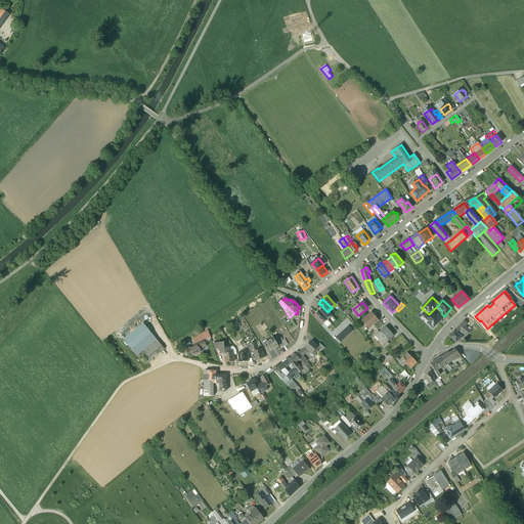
[(328,312),(322,307),(319,310),(328,320),(332,316),(330,313),(328,313),(328,312)]
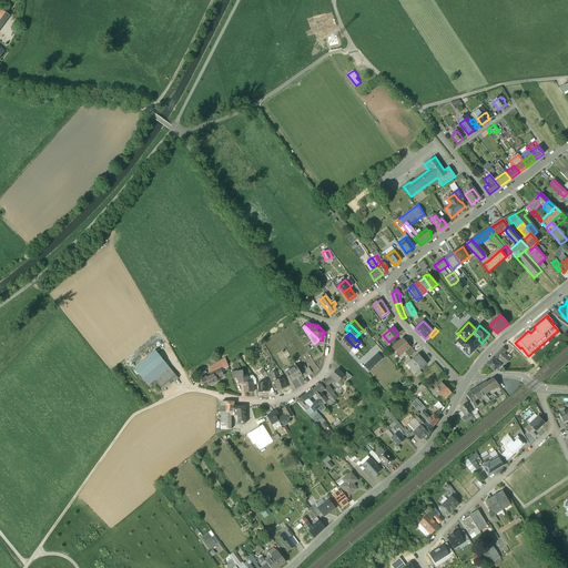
[(355,347),(346,336),(342,341),(351,351),(355,347)]
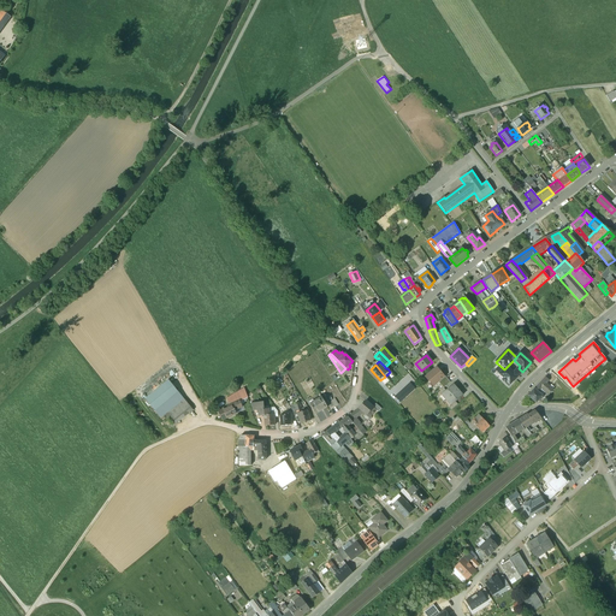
[(517,377),(514,373),(507,367),(504,369),(499,374),(504,379),(503,380),(505,383),(507,381),(510,385),(517,377)]
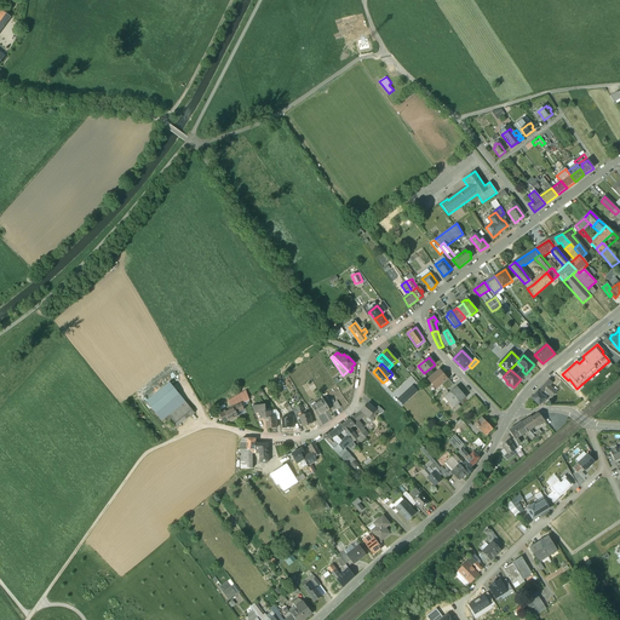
[(440,371),(429,380),(436,389),(447,379),(440,371)]
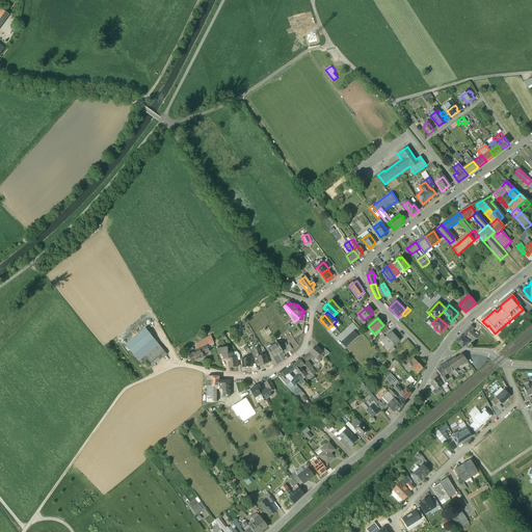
[(384,325),(379,330),(383,336),(389,330),(384,325)]
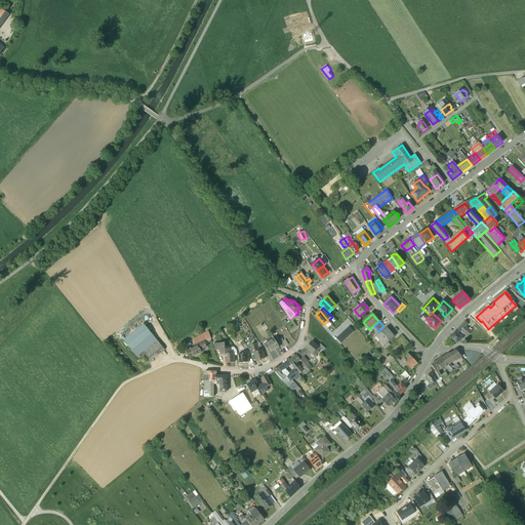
[(465,321),(455,331),(450,337),(457,344),(462,337),(459,335),(460,334),(459,333),(461,331),(462,331),(465,329),(466,330),(467,329),(465,327),(468,324),(465,321)]
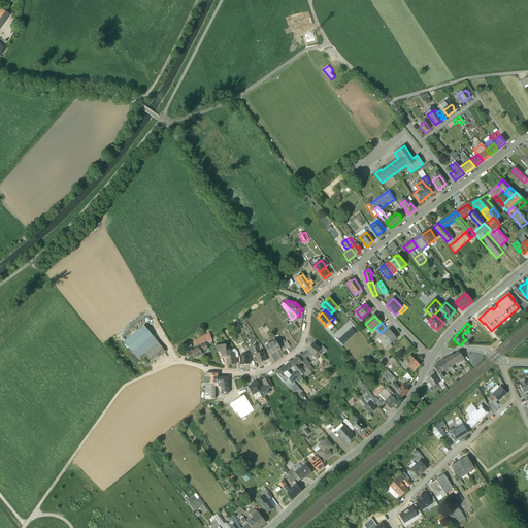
[(158,342),(144,326),(125,342),(132,352),(137,359),(141,356),(158,342)]
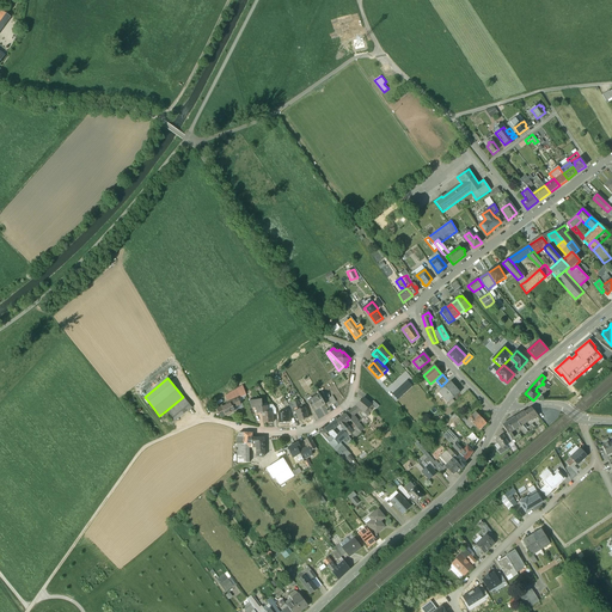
[(407,381),(392,393),(398,399),(412,386),(407,381)]
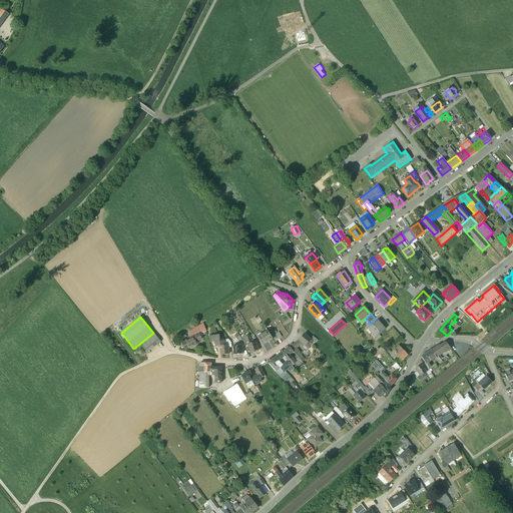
[(372,326),(368,329),(372,334),(382,325),(378,321),(372,326)]
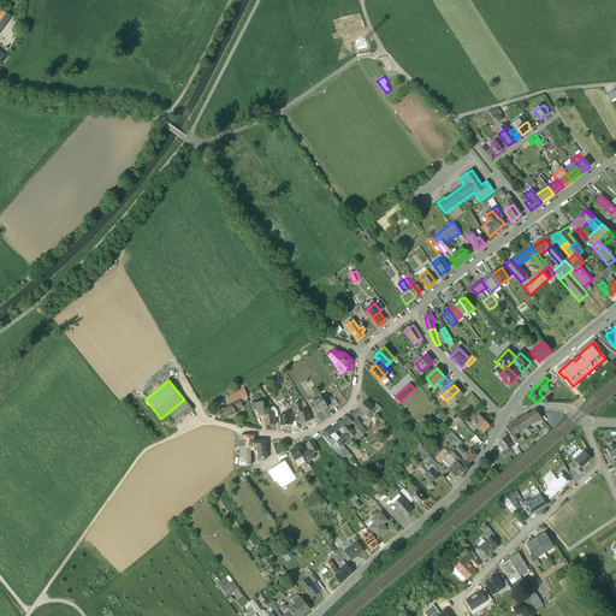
[(246,389),(226,400),(230,406),(240,402),(249,398),(246,389)]
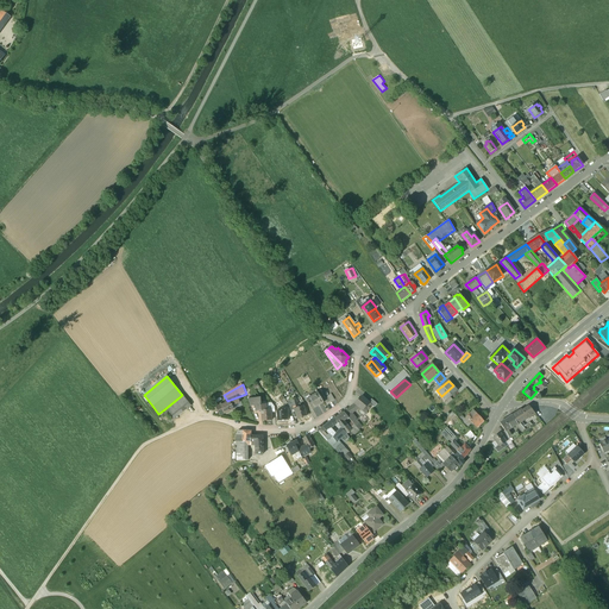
[(453,385),(441,396),(445,401),(446,401),(451,397),(457,391),(453,385)]
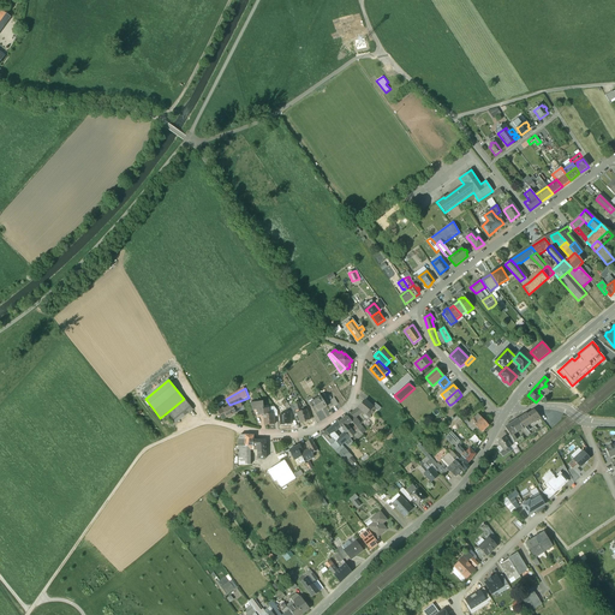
[(321,396),(309,404),(315,413),(327,406),(326,404),(321,396)]
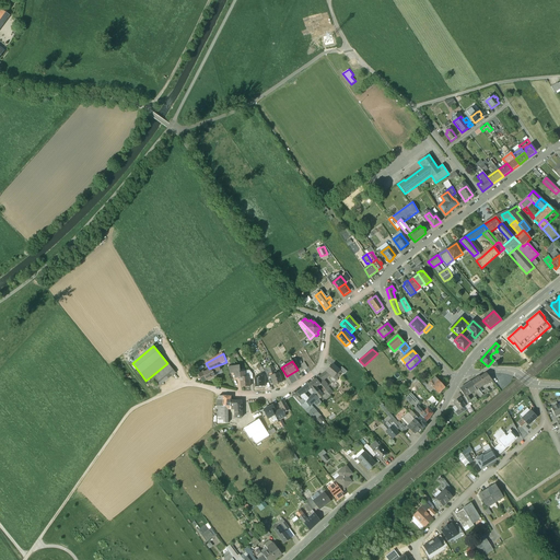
[(305,362),(296,368),(298,370),(300,373),(308,368),(305,362)]
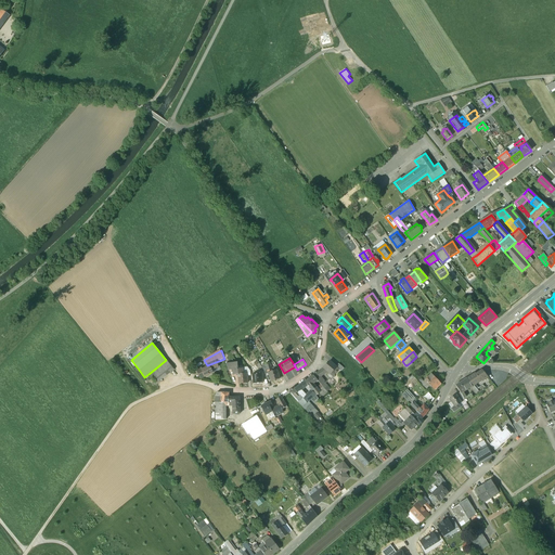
[(173,370),(166,360),(149,374),(157,384),(173,370)]
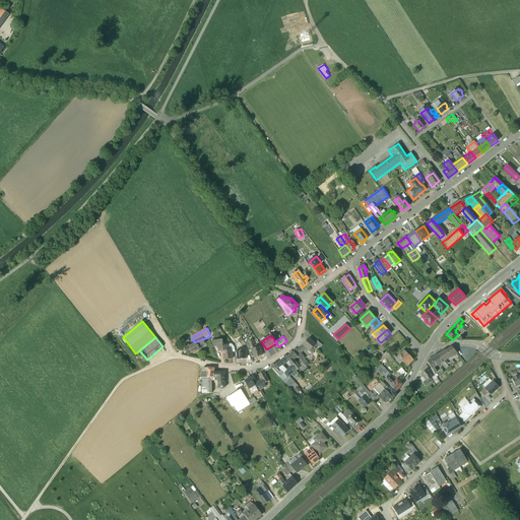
[(315,343),(309,338),(304,345),(307,348),(308,349),(312,352),(315,348),(313,346),(315,344),(315,343)]
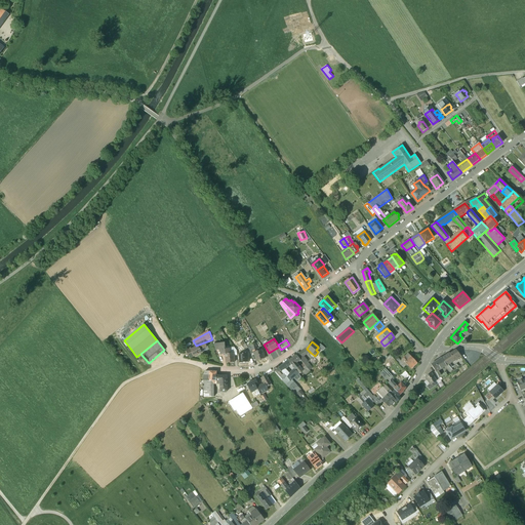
[(194,349),(187,352),(190,358),(201,353),(200,350),(206,347),(204,342),(196,346),(194,347),(194,349)]
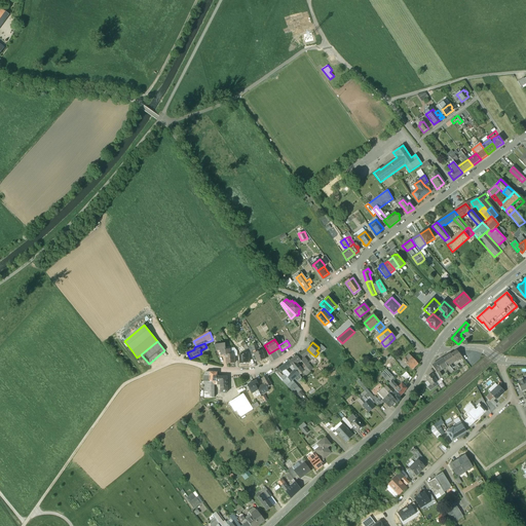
[(235,348),(229,349),(230,354),(234,354),(234,357),(235,357),(236,360),(238,360),(237,351),(235,348)]
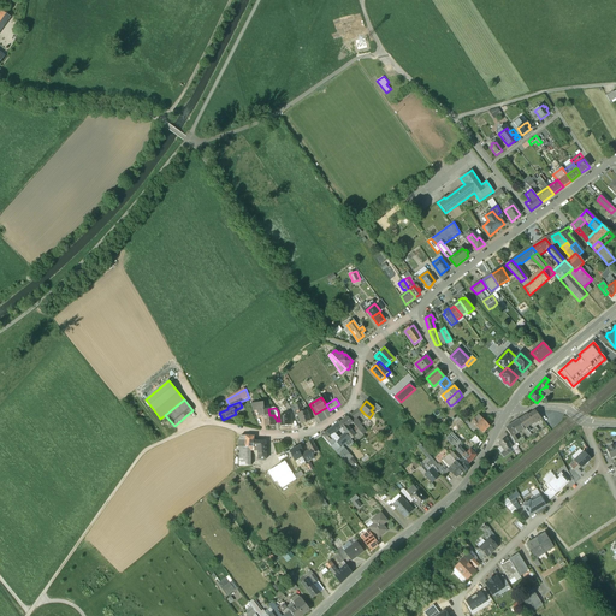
[(270,415),(268,409),(264,410),(265,415),(265,426),(274,425),(274,421),(277,421),(276,418),(274,418),(274,415),(270,415)]
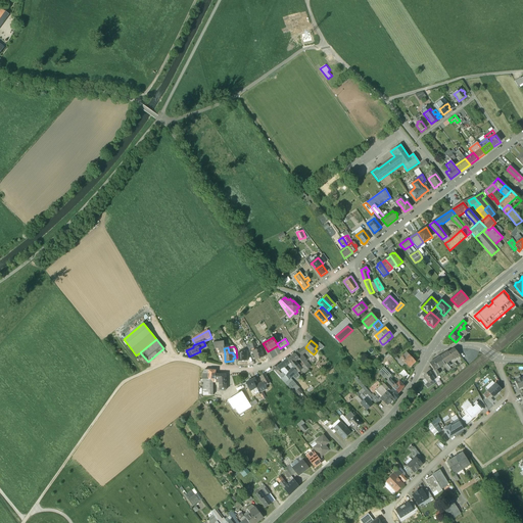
[(305,360),(301,354),(304,352),(308,350),(305,347),(302,349),(296,354),(299,359),(302,362),(305,360)]
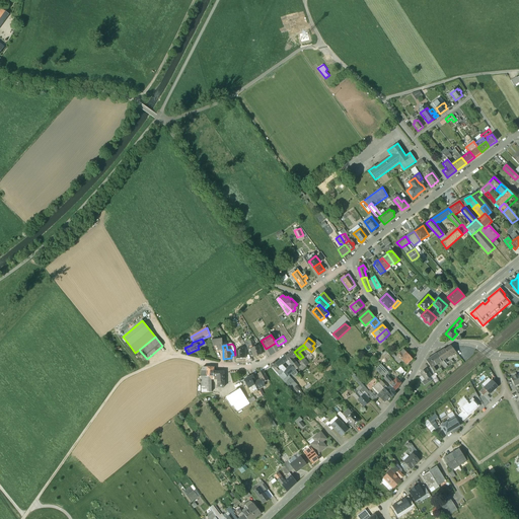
[(254,348),(250,349),(253,357),(262,354),(258,346),(254,348)]
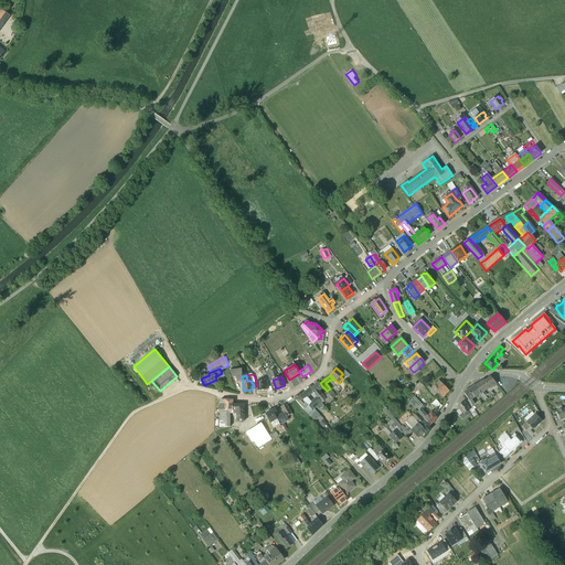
[(483,380),(475,385),(480,394),(482,393),(490,387),(491,388),(497,384),(491,377),(488,379),(484,381),(483,380)]
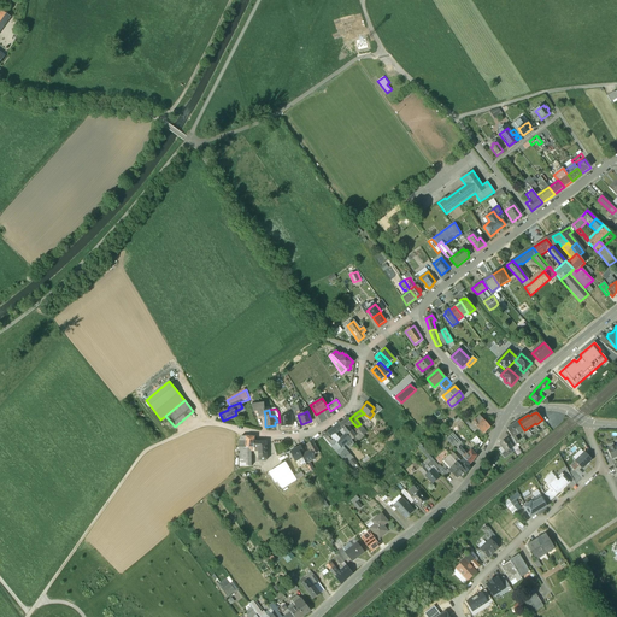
[(291,416),(281,416),(281,427),(292,425),(291,416)]
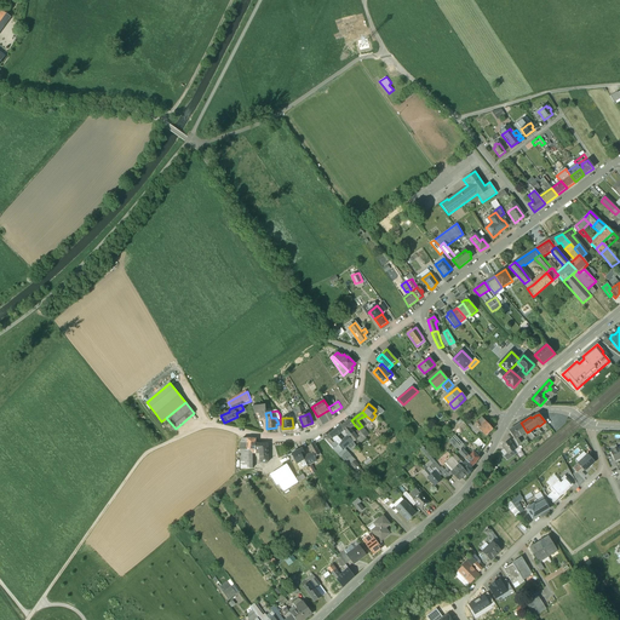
[(482,418),(475,424),(478,429),(486,422),(482,418)]
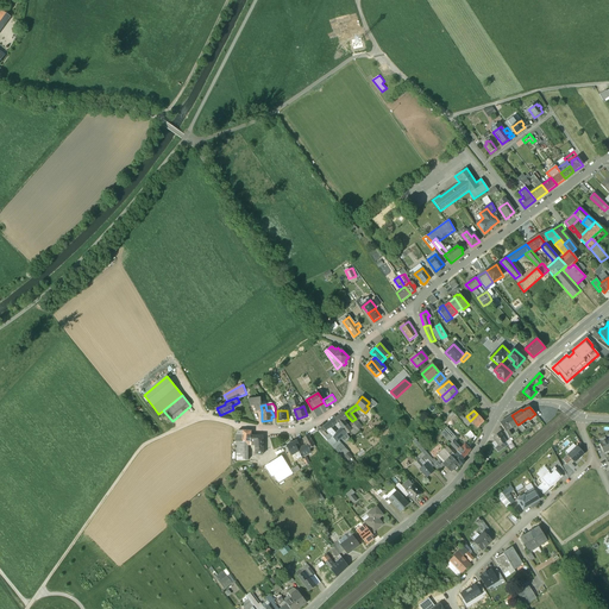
[(345,413),(334,419),(338,424),(341,428),(343,428),(347,425),(344,421),(349,418),(345,413)]
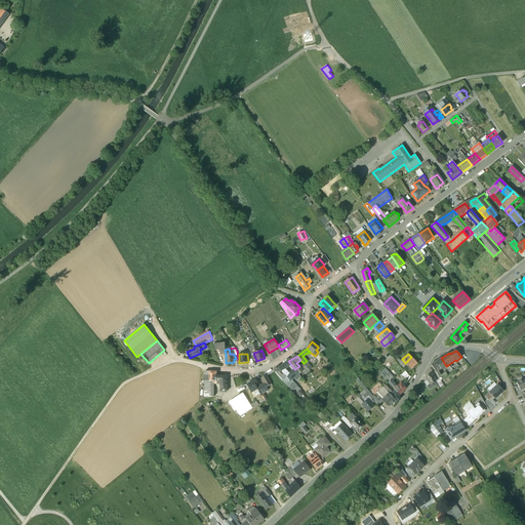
[(411,357),(405,363),(411,369),(417,363),(411,357)]
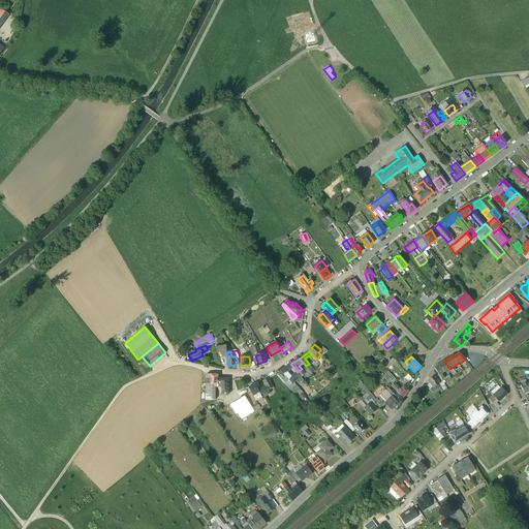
[(448,375),(444,378),(441,374),(449,369),(444,361),(434,367),(438,374),(439,375),(442,379),(443,381),(444,383),(452,379),(448,375)]
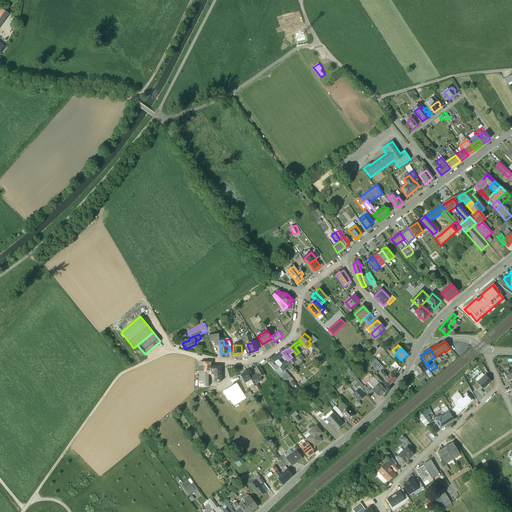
[(287,360),(282,364),(278,360),(284,356),(281,352),(278,354),(272,359),(283,372),(285,370),(289,367),(291,365),(288,360),(287,360)]
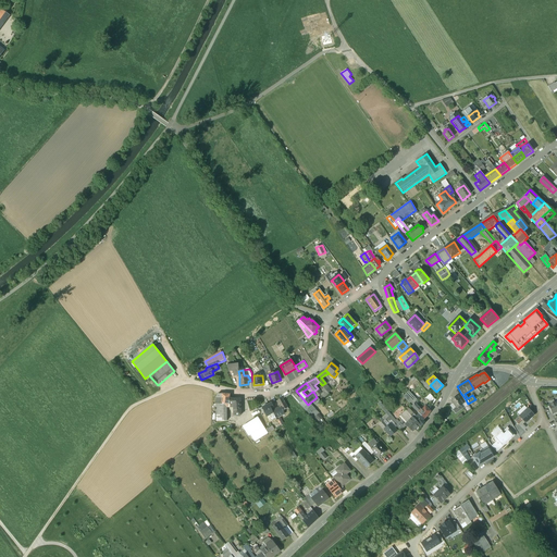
[(326,385),(325,383),(322,385),(324,388),(327,392),(330,395),(332,393),(326,385)]
